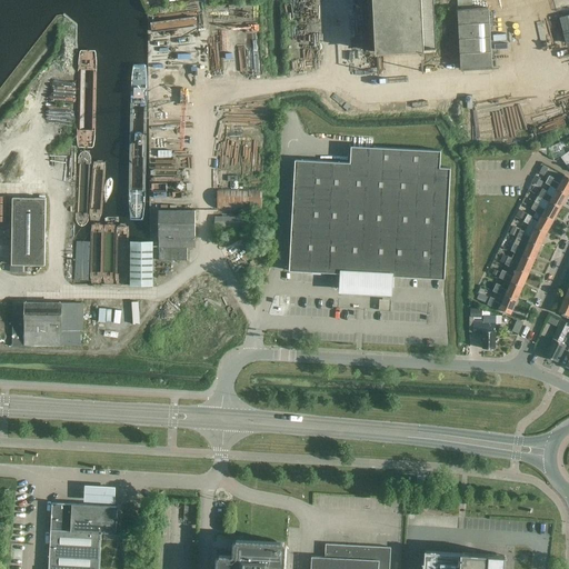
[(373,0),(377,51),(436,48),(433,0),(373,0)]
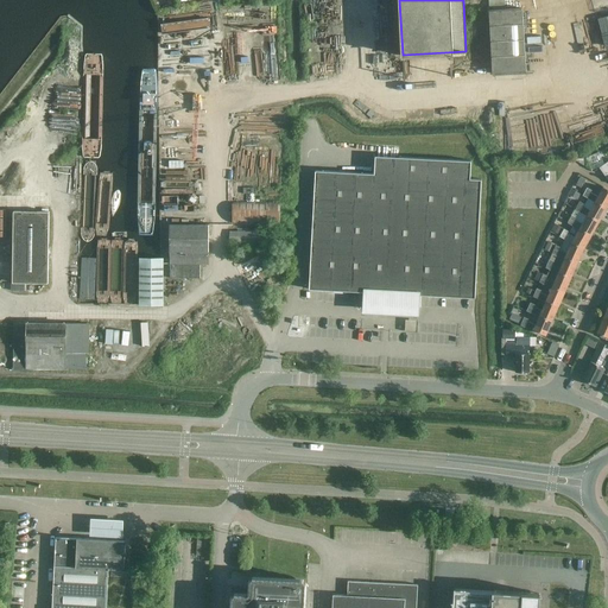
[(491,10),(492,74),(526,73),(524,8),(491,10)]
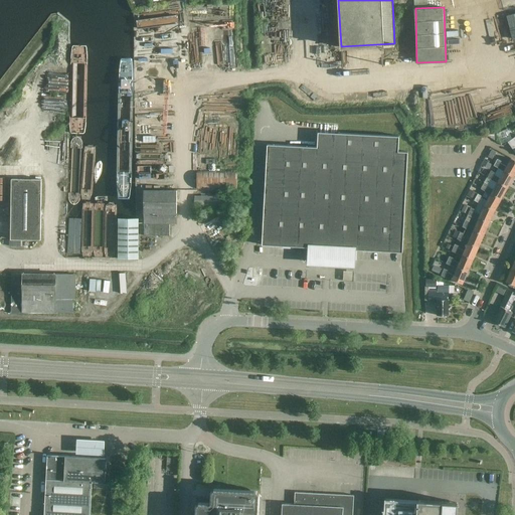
[(399,34),(407,33),(406,20),(399,21),(399,34)]
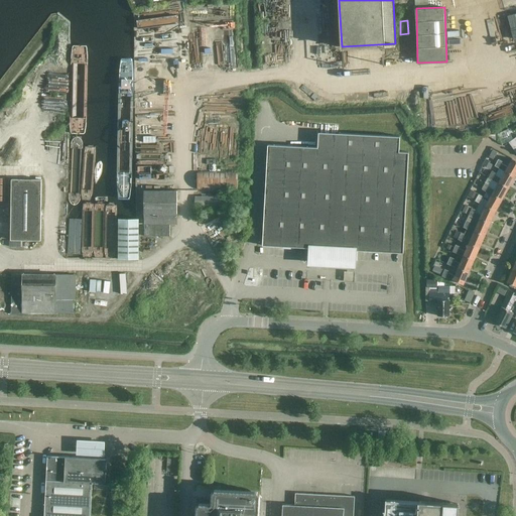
[(400,137),(339,134),(338,149),(268,145),(263,246),(308,248),(308,258),(357,261),(358,251),(403,253),(408,152),(399,152),(400,137)]
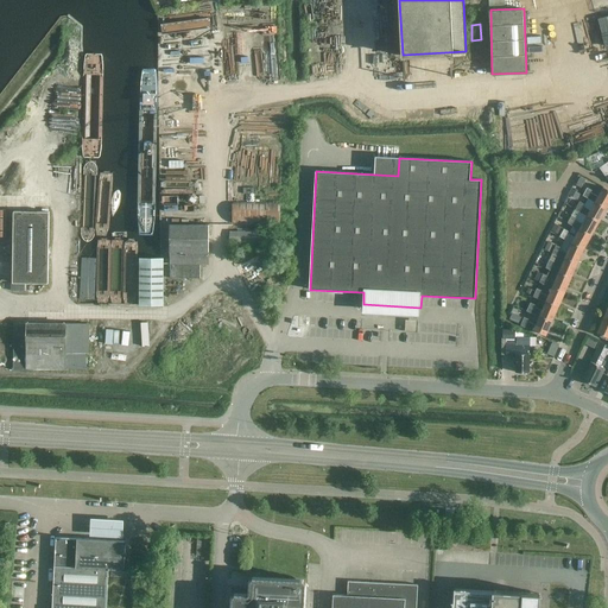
[(576,185),(582,188),(586,181),(581,177),(576,185)]
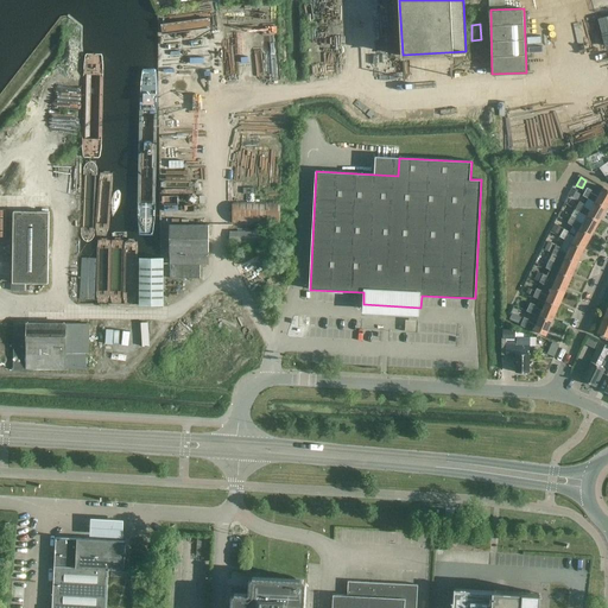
[(607,208),(607,206),(607,189),(605,188),(599,197),(591,192),(593,190),(588,188),(583,196),(595,202),(596,201),(607,208)]
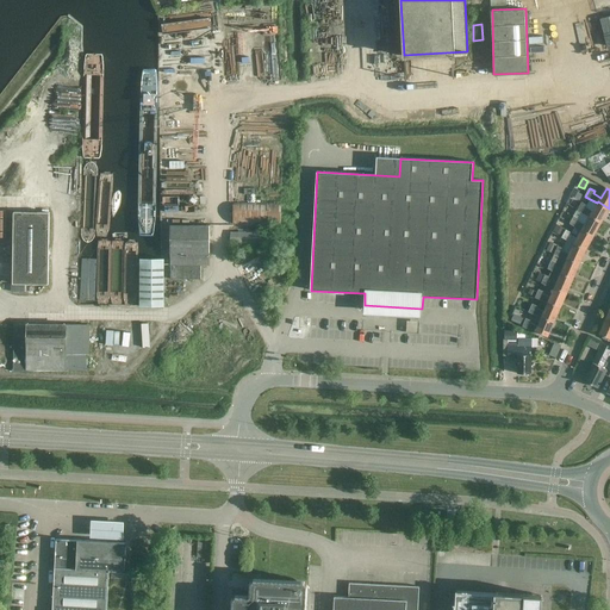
[(583,195),(573,190),(571,194),(579,200),(583,195)]
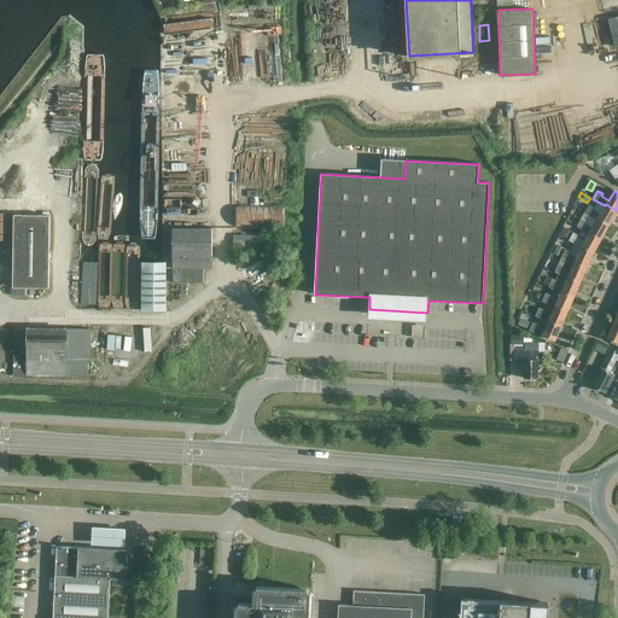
[(610,225),(617,211),(606,204),(605,205),(600,214),(593,210),(594,208),(589,205),(586,213),(598,220),(598,219),(610,225)]
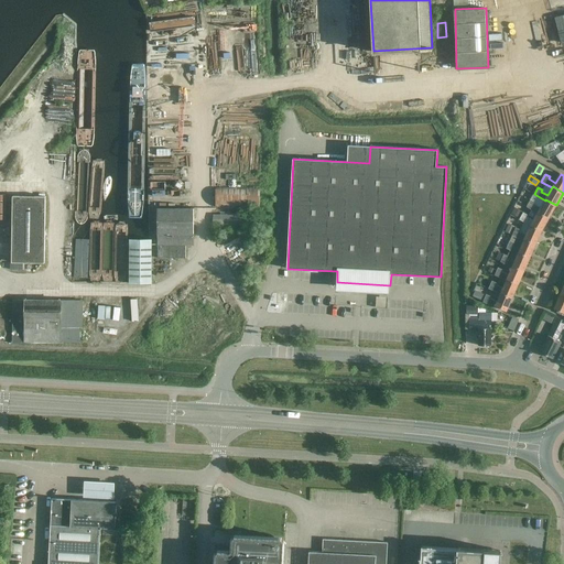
[(216,208),(260,208),(260,190),(216,190),(216,208)]
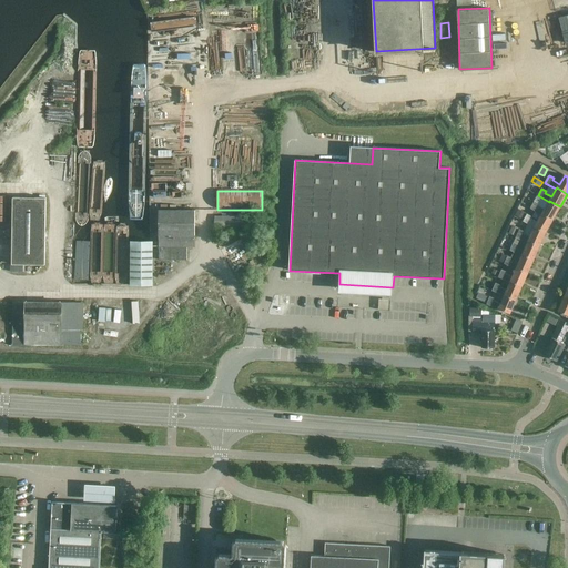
[(538,195),(530,209),(541,215),(543,214),(553,220),(560,206),(549,201),(549,202),(538,195)]
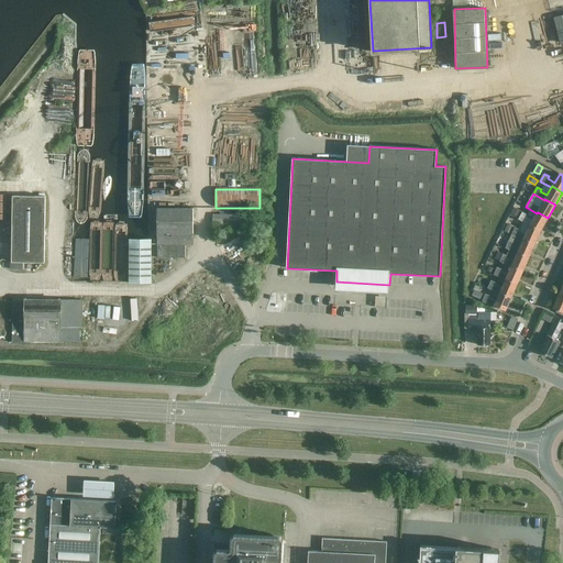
[(45,196),(12,196),(12,262),(45,263),(45,196)]
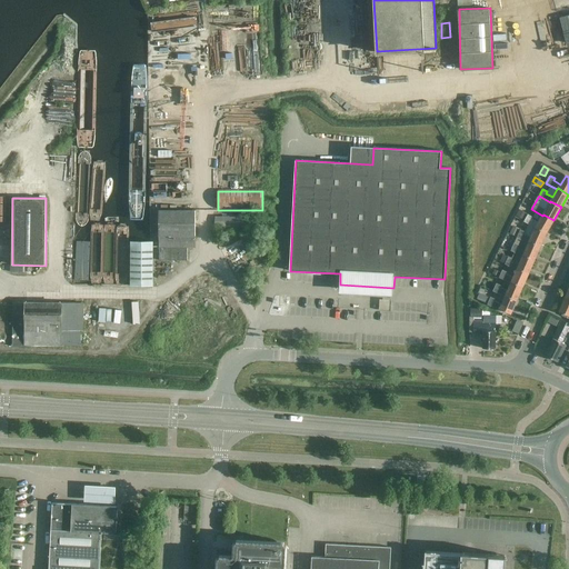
[(525,220),(528,213),(519,209),(516,216),(525,220)]
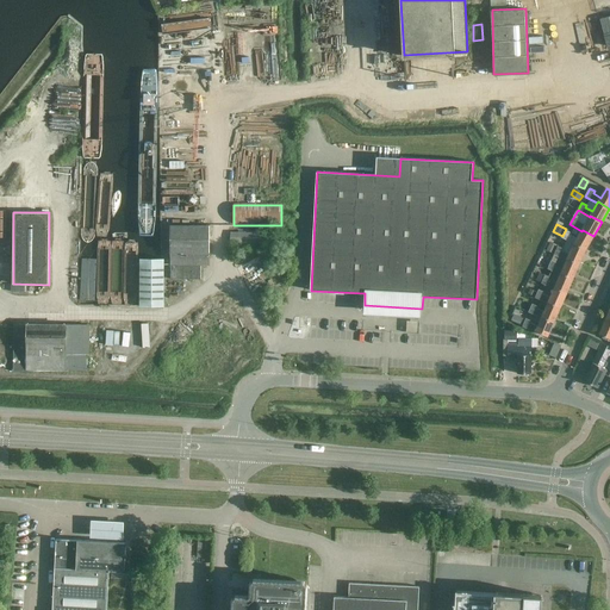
[(211,228),(173,228),(172,254),(173,254),(173,280),(203,280),(203,266),(211,266),(211,254),(211,228)]
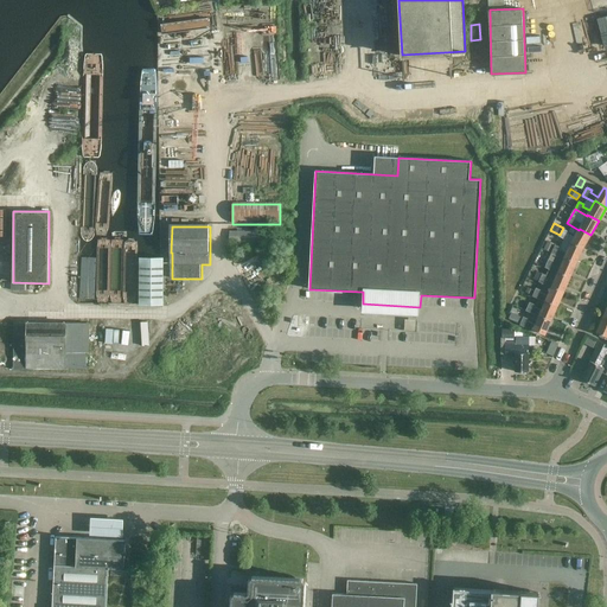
[(583,248),(590,235),(580,229),(579,230),(574,237),(567,234),(568,231),(563,229),(560,236),(572,243),(572,242),(583,248)]
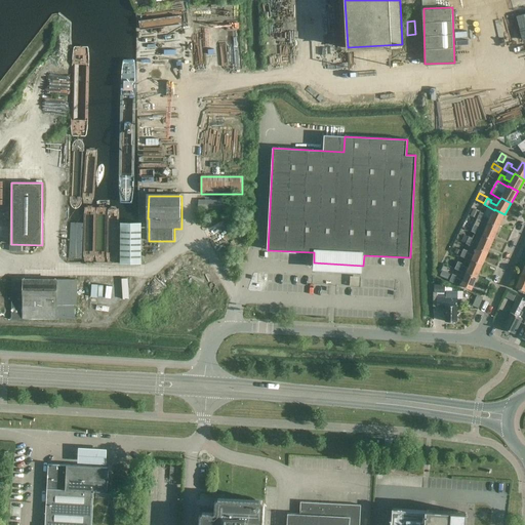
[(229,200),(198,200),(198,210),(229,210),(229,200)]
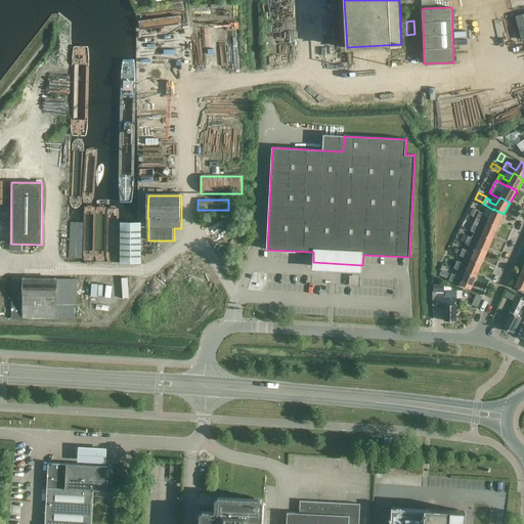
[(469,216),(476,218),(479,212),(472,209),(469,216)]
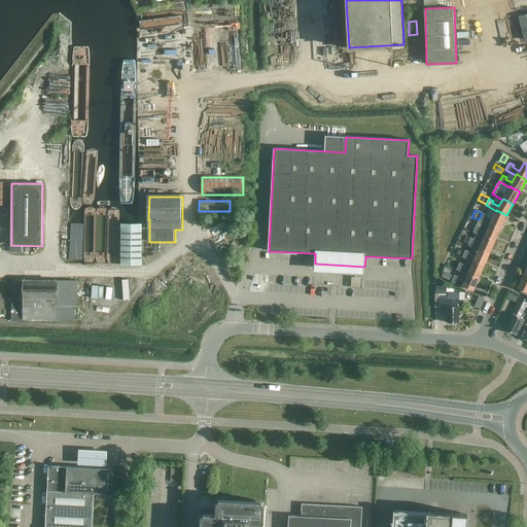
[(501,229),(506,215),(496,210),(496,211),(492,219),(486,217),(487,215),(482,213),(479,220),(483,221),(490,224),(491,223),(501,229)]
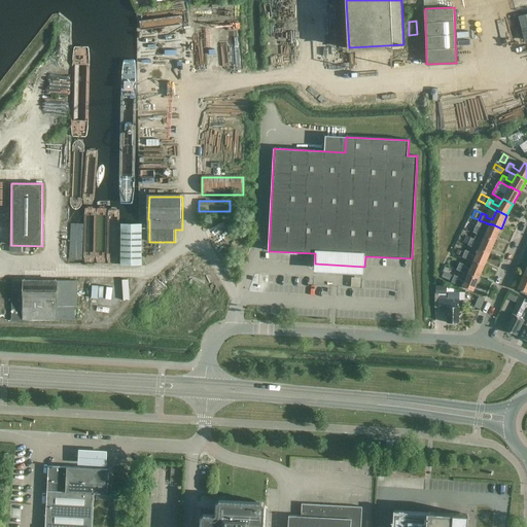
[(495,240),(501,229),(491,223),(490,224),(483,221),(481,226),(477,225),(473,233),(477,234),(485,237),(485,236),(495,240)]
